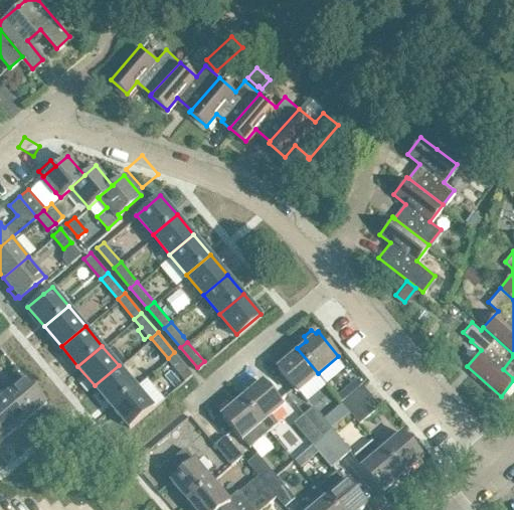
[(298,390),(318,373),(297,348),(277,366),(290,381),(298,390)]
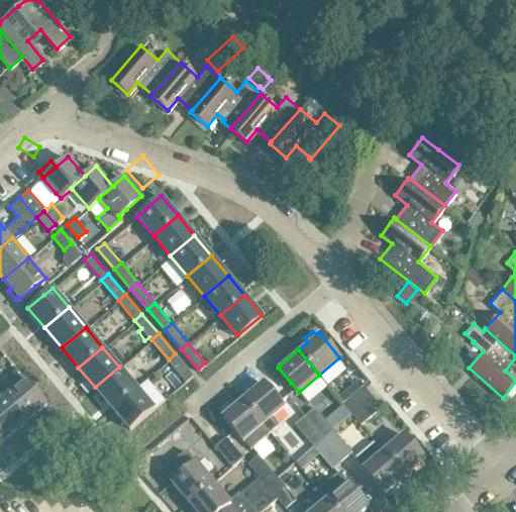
[(185,380),(192,374),(175,353),(169,360),(185,380)]
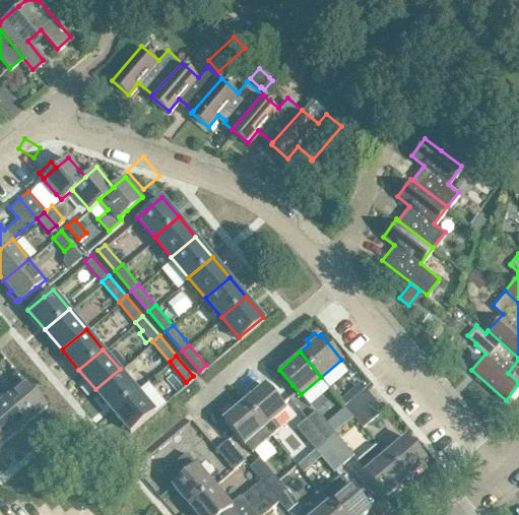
[(113,409),(136,389),(120,369),(95,389),(113,409)]
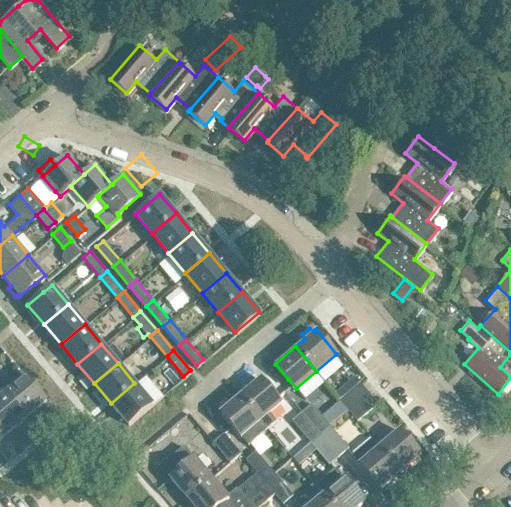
[(134,383),(111,403),(127,423),(163,393),(146,373),(134,383)]
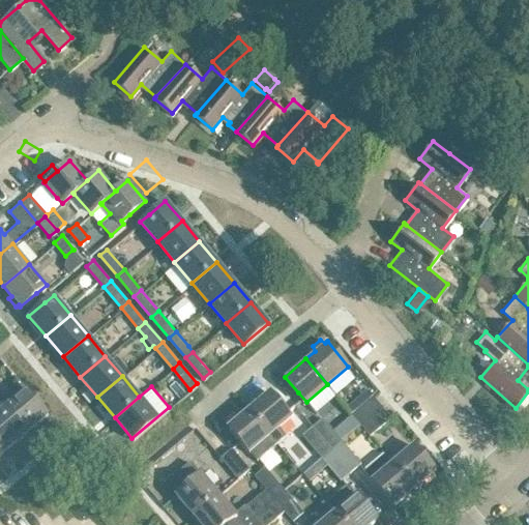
[(26,431),(47,413),(25,387),(4,405),(26,431)]
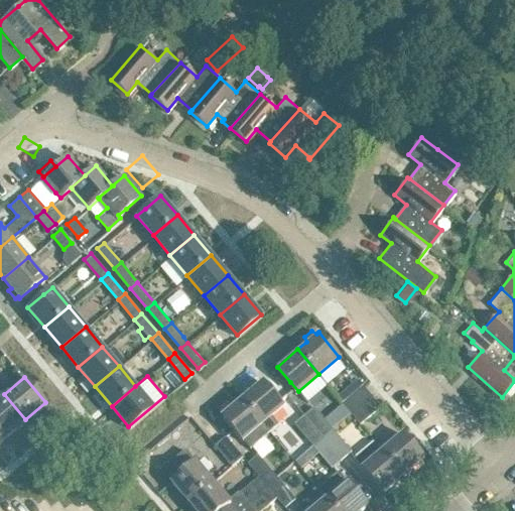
[(268,428),(277,421),(271,413),(282,404),(262,380),(242,397),(268,428)]
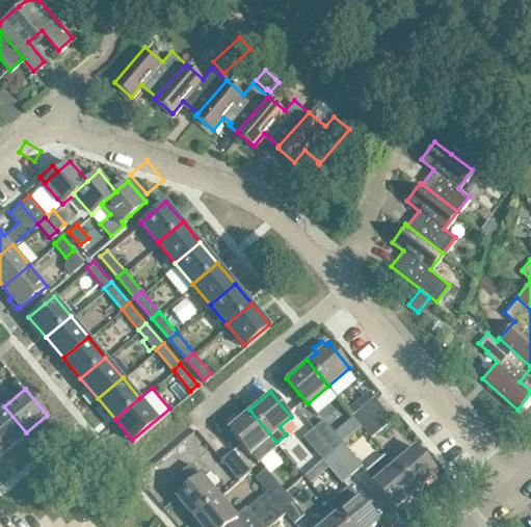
[(361,424),(382,406),(373,395),(351,413),(361,424)]
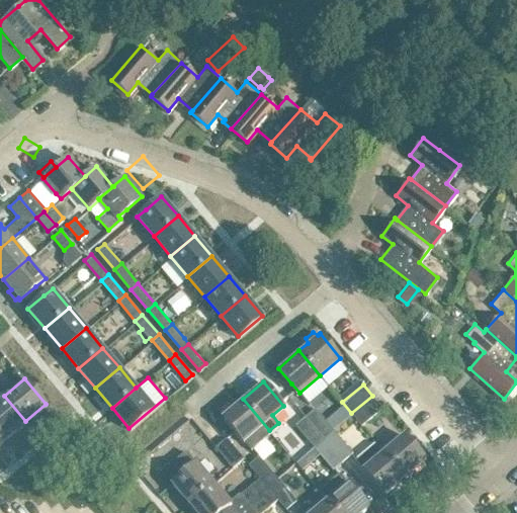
[(0,431),(5,438),(25,421),(4,396),(0,399),(0,431)]
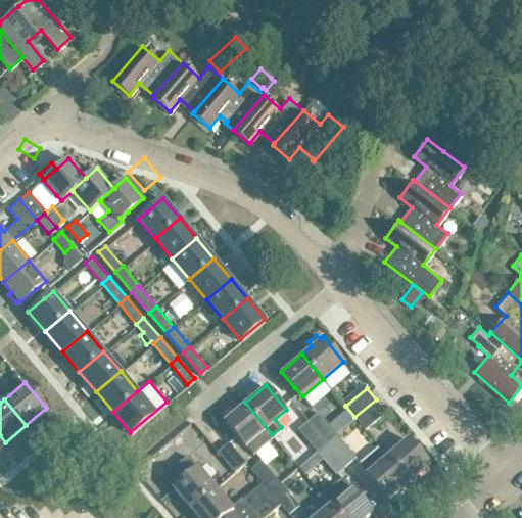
[(365,427),(369,423),(385,410),(376,399),(354,417),(365,427)]
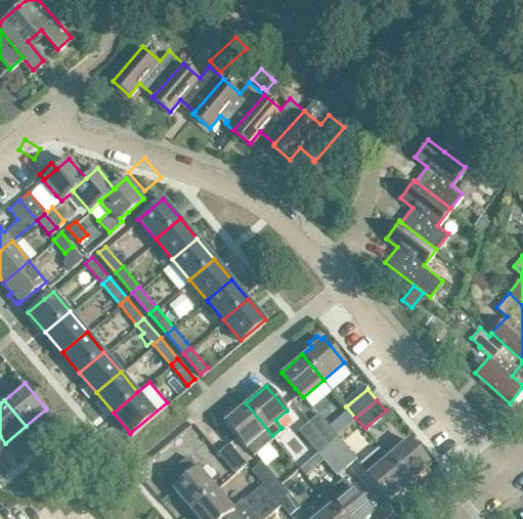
[(264,443),(272,435),(246,403),(224,421),(246,445),(247,444),(253,452),(264,443)]
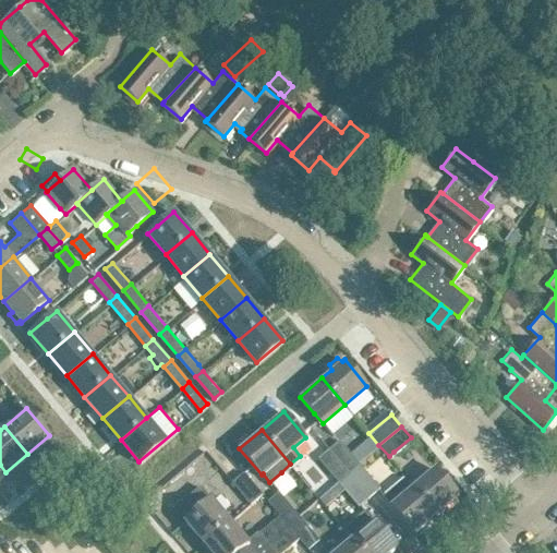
[(348,470),(359,461),(338,437),(328,446),(348,470)]
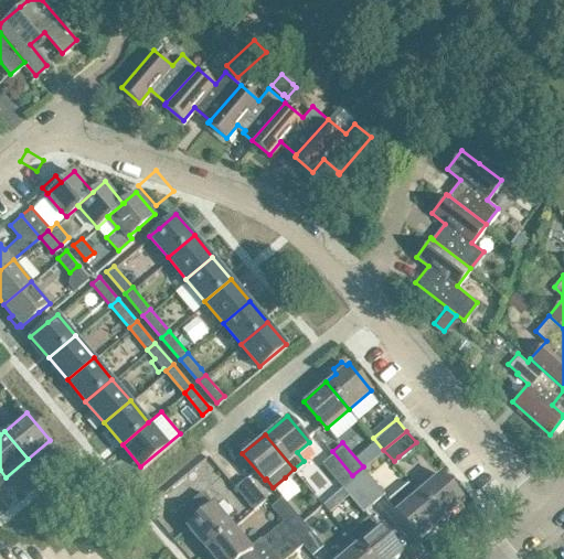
[(341,485),(352,475),(332,451),(321,461),(341,485)]
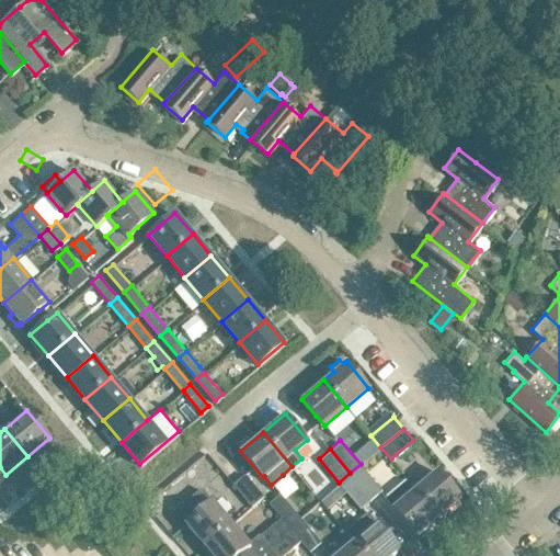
[(370,497),(381,488),(361,464),(350,473),(370,497)]
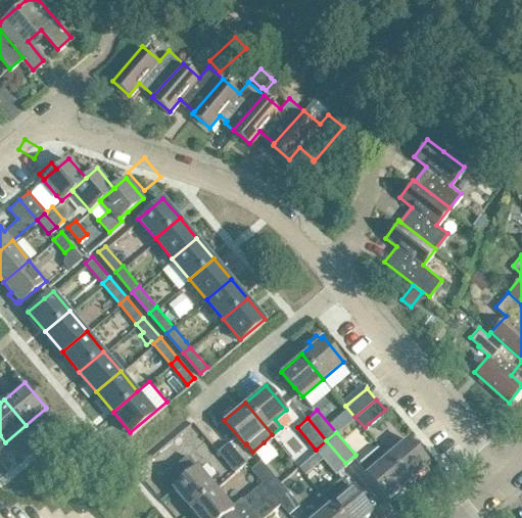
[(408,479),(428,462),(408,437),(392,451),(387,455),(408,479)]
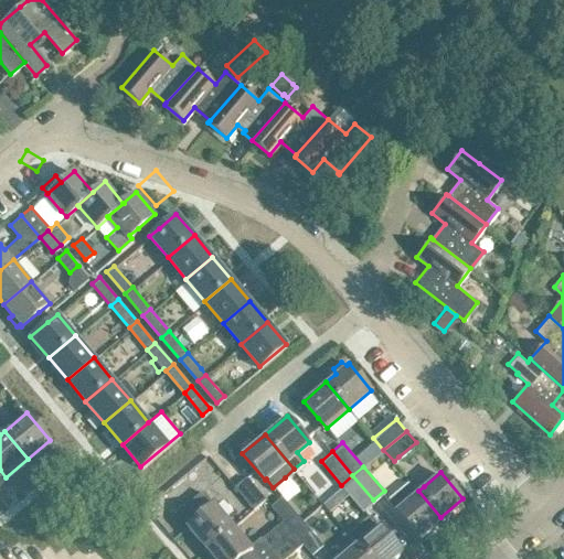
[(295,495),(306,487),(297,474),(285,483),(295,495)]
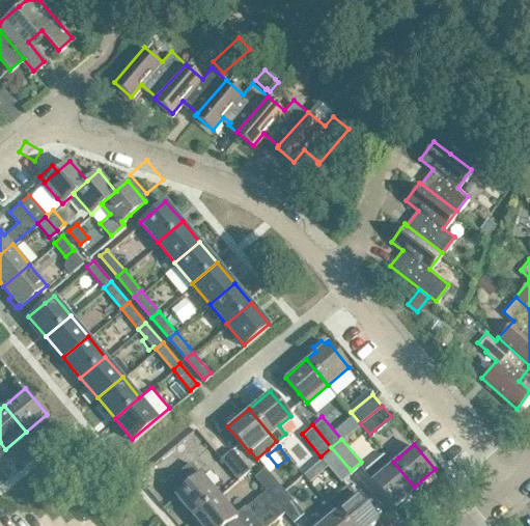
[(238,477),(249,468),(245,463),(231,447),(220,457),(233,472),(238,477)]
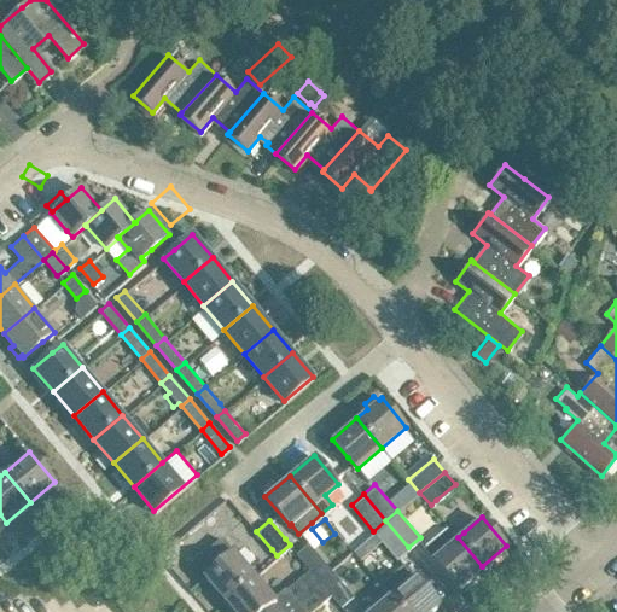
[(396,558),(408,547),(385,520),(373,531),(396,558)]
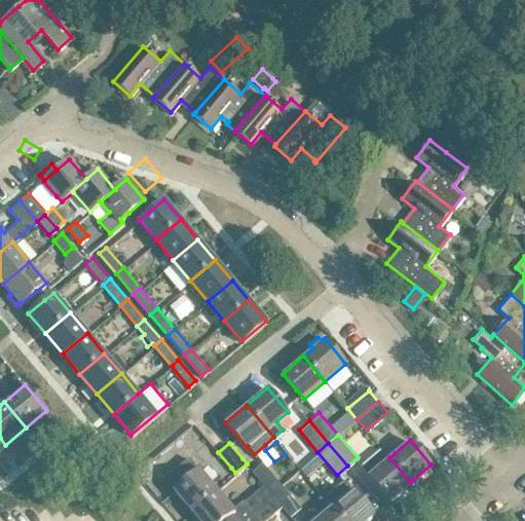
[(389,500),(410,482),(389,457),(380,447),(360,464),(368,475),(376,484),(389,500)]
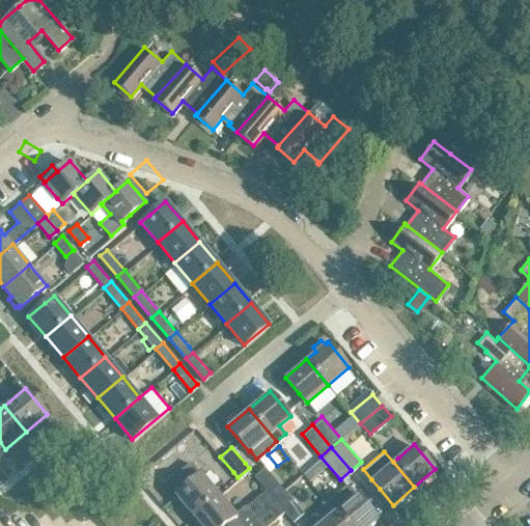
[(283,489),(265,466),(254,474),(266,488),(267,488),(274,497),(283,489)]
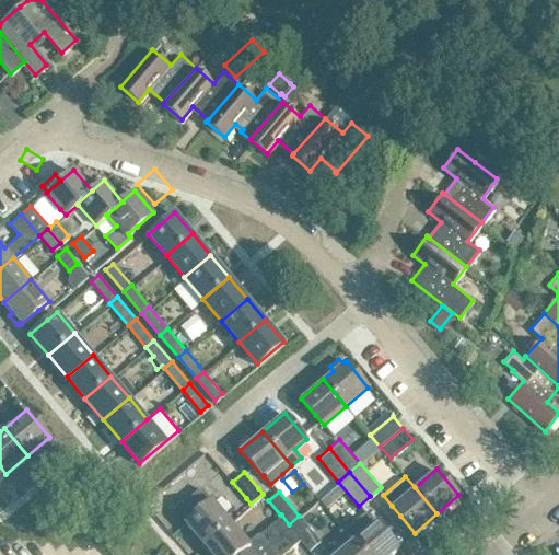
[(204,544),(231,521),(212,498),(185,521),(204,544)]
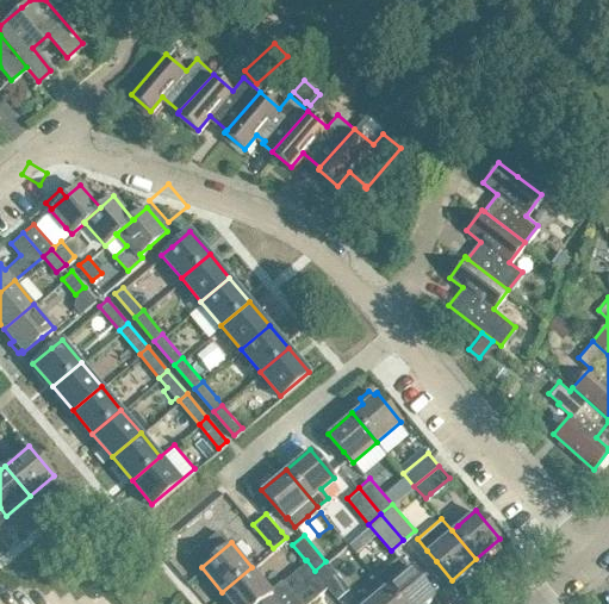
[(408,566),(398,555),(374,574),(385,586),(399,603),(422,603),(434,595),(418,577),(409,566),(408,566)]
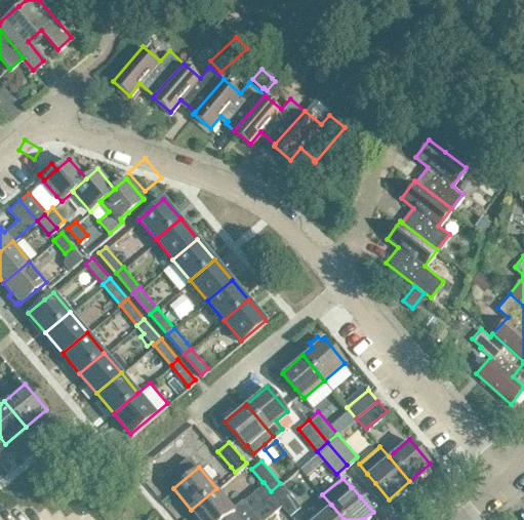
[(239,519),(272,492),(271,491),(264,482),(263,482),(243,498),(232,508),(216,488),(191,510),(199,519),(239,519)]
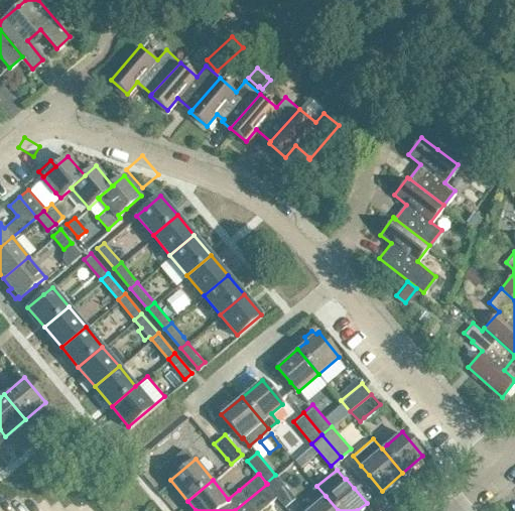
[(284,505),(294,496),(275,475),(266,483),(267,484),(276,495),(284,505)]
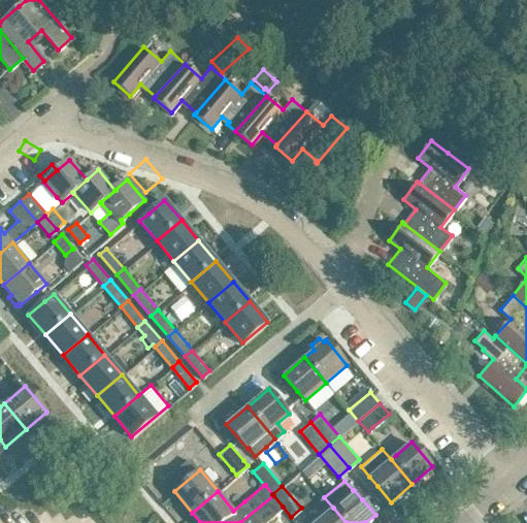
[(263,522),(283,507),(273,495),(240,522),(263,522)]
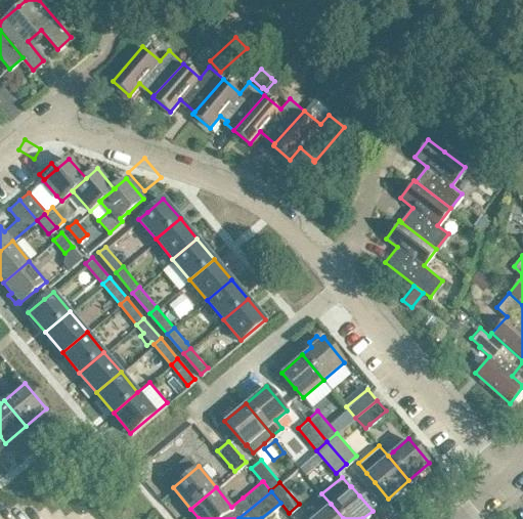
[(343,518),(331,504),(312,518),(343,518)]
